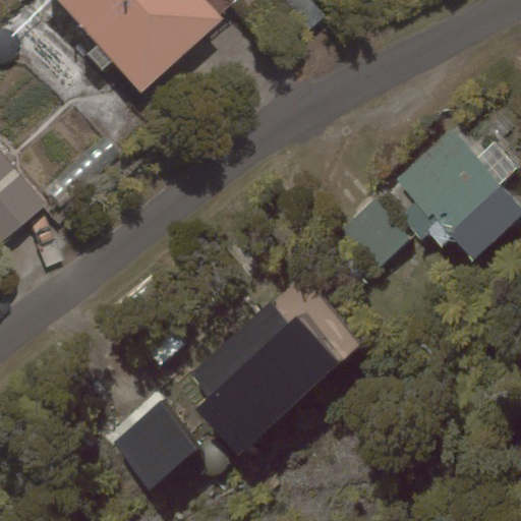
[(224,20),(206,0),(60,0),(142,93),(224,20)]
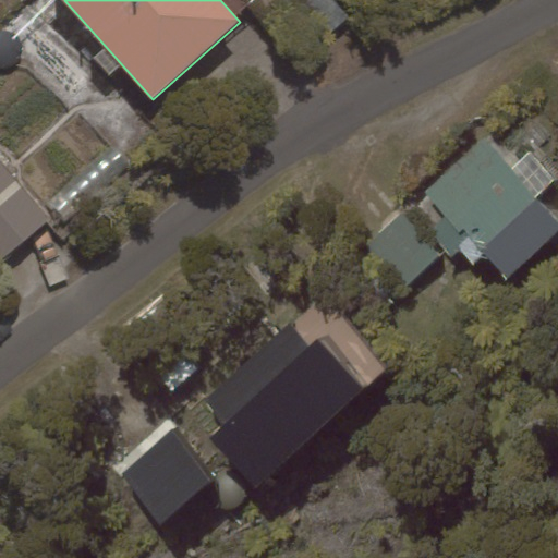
[(352,21),(334,0),(280,0),(279,2),(318,49),(352,21)]
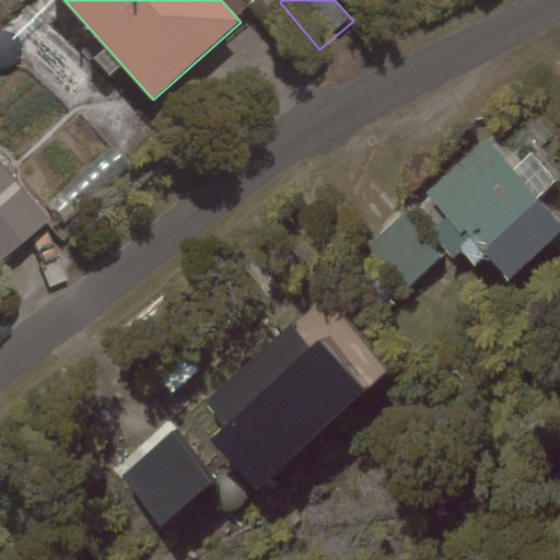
[(559,233),(559,221),(487,140),(428,193),(508,281),(559,233)]
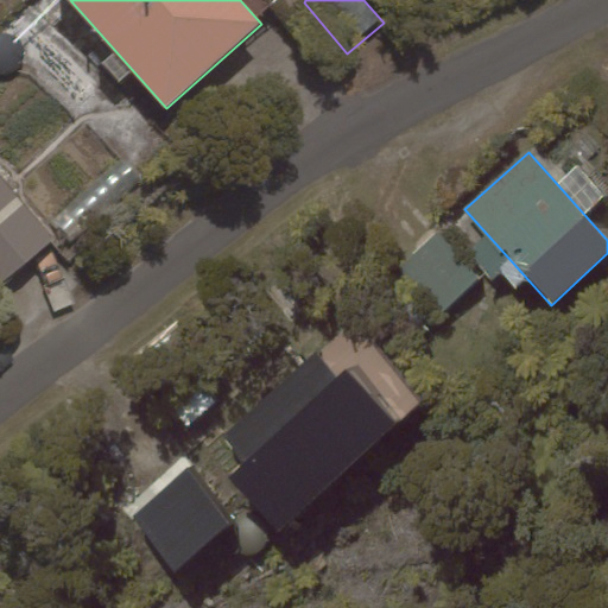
[(0,286),(56,239),(0,175),(0,286)]
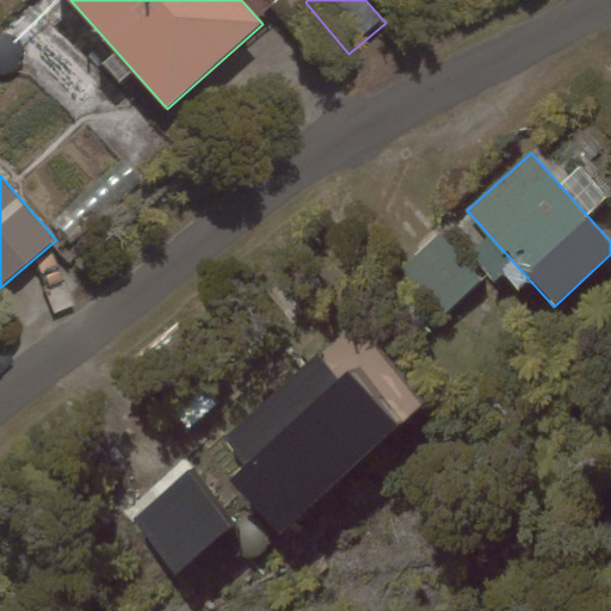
[(486,281),(448,233),(405,266),(443,315),(486,281)]
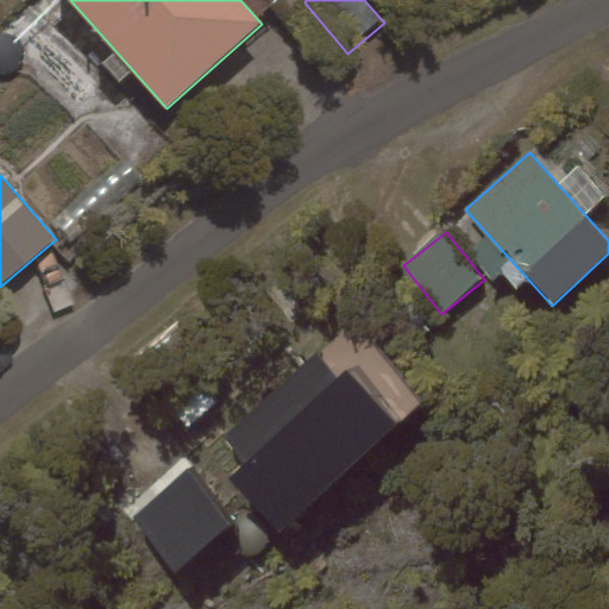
[(429,403),(358,319),(220,434),(245,464),(230,476),(277,533),(429,403)]
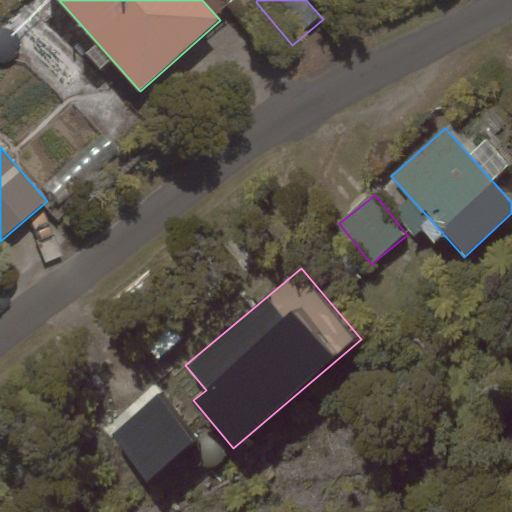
[(194,441),(158,397),(111,435),(147,479),(194,441)]
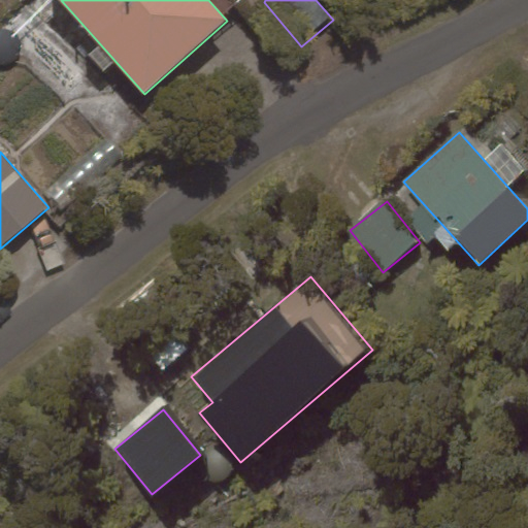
All buildings are outlined.
